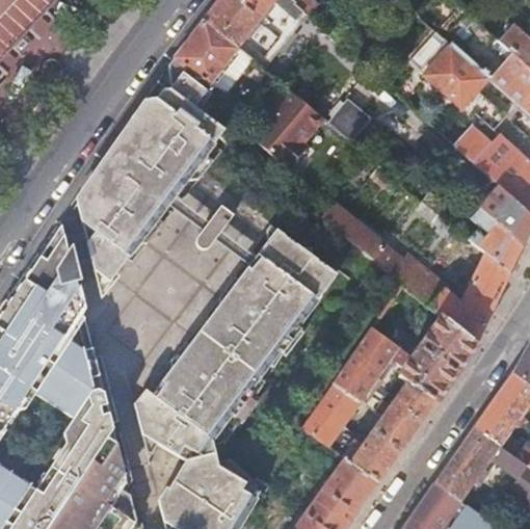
[(0,60),(53,0),(0,0),(0,60)]
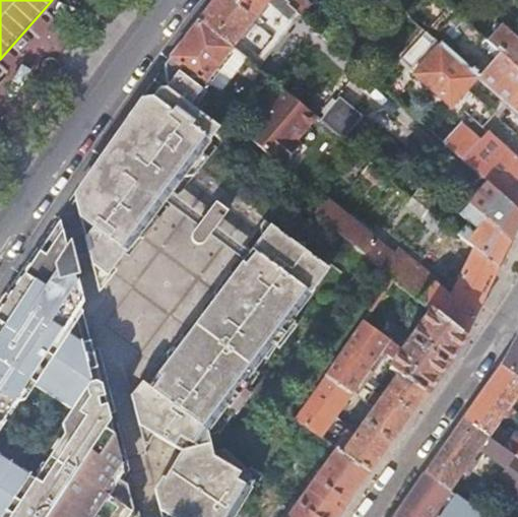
[(253,24),(257,19),(234,0),(210,0),(198,16),(231,44),(249,21),(253,24)]
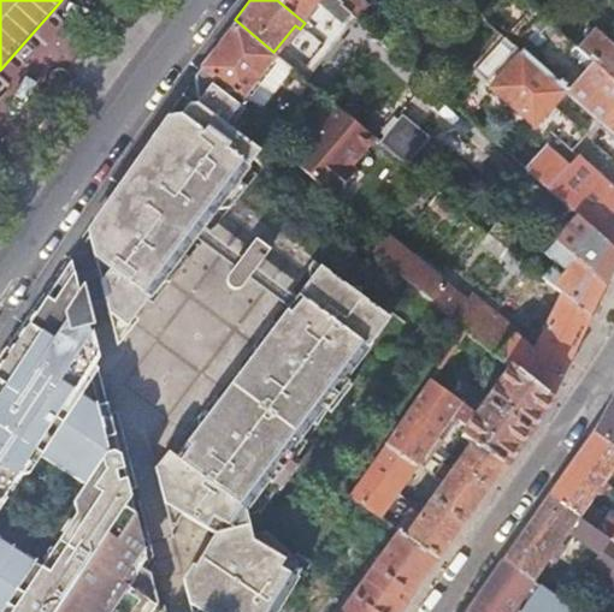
[(346,28),(356,16),(342,1),(341,0),(277,0),(305,23),(308,19),(303,15),(314,0),(319,0),(332,11),(330,15),(346,28)]
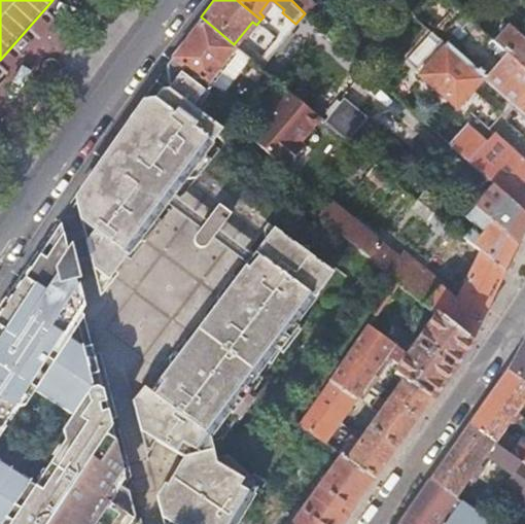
[(293,0),(292,1),(305,13),(314,3),(311,0),(293,0)]
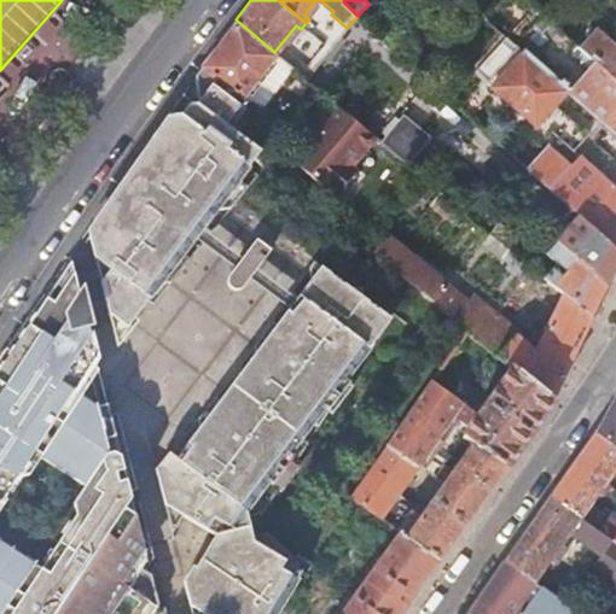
[(615,74),(568,33),(542,11),(515,42),(523,48),(569,89),(615,130),(615,74)]
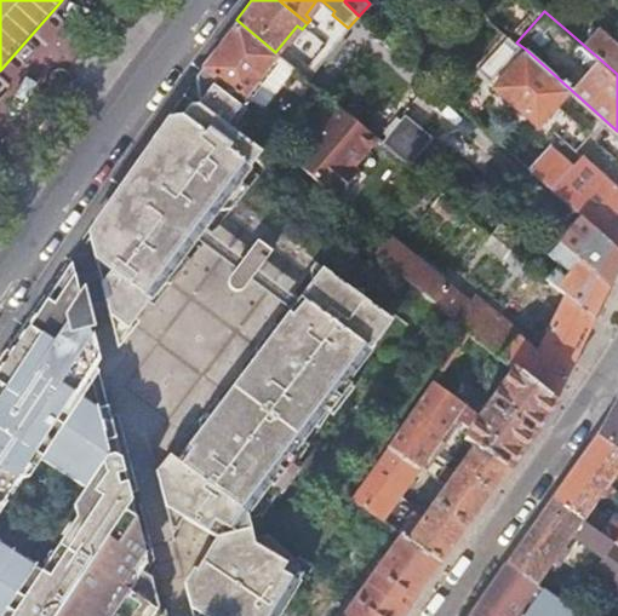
[(583,18),(570,33),(617,74),(617,44),(596,26),(594,28),(583,18)]
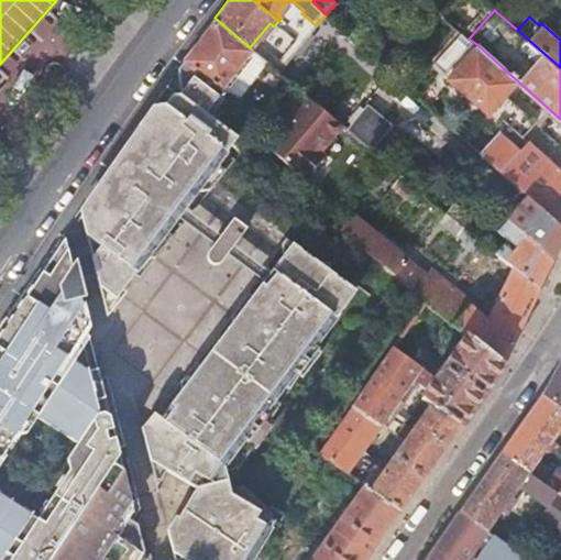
[(250,47),(215,18),(184,59),(222,86),(250,47)]
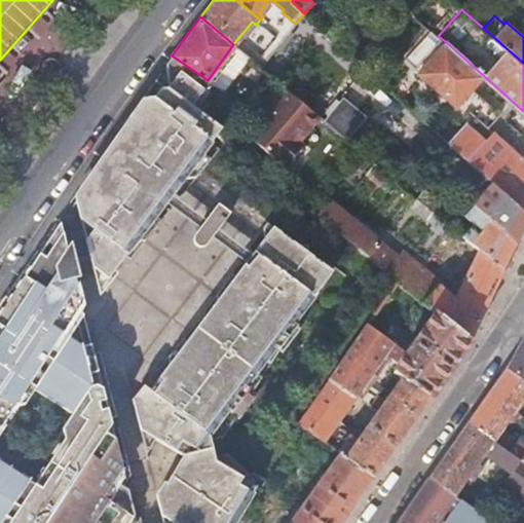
[(484,76),(445,41),(417,73),(442,94),(439,98),(444,103),(447,99),(456,107),(484,76)]
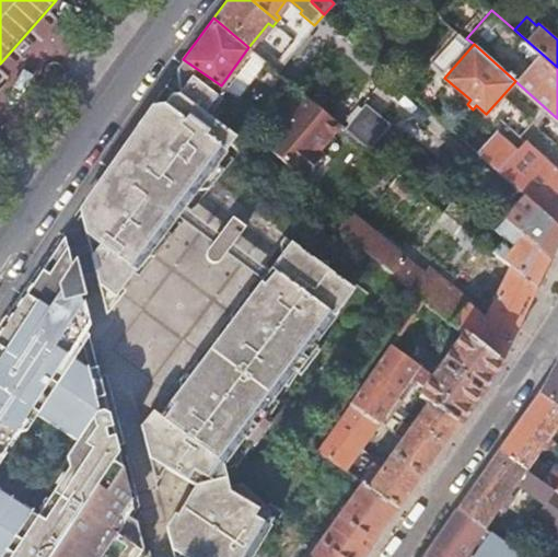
[(219,88),(221,85),(183,59),(79,205),(97,282),(114,294),(144,255),(153,254),(172,233),(165,228),(195,188),(208,187),(224,166),(216,161),(235,135),(207,115),(223,91),(219,88)]
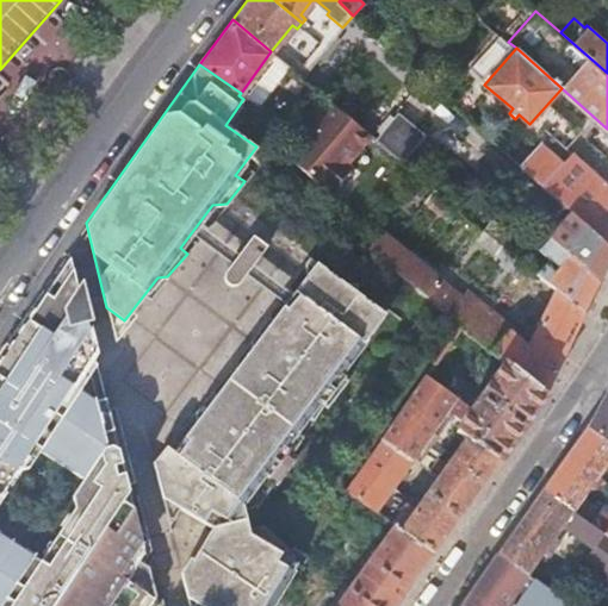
[(336,182),(376,129),(335,100),(296,154),(336,182)]
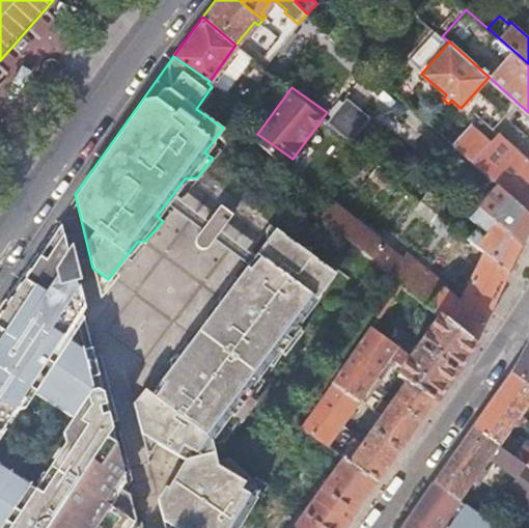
[(347,94),(330,116),(353,134),(370,112),(347,94)]
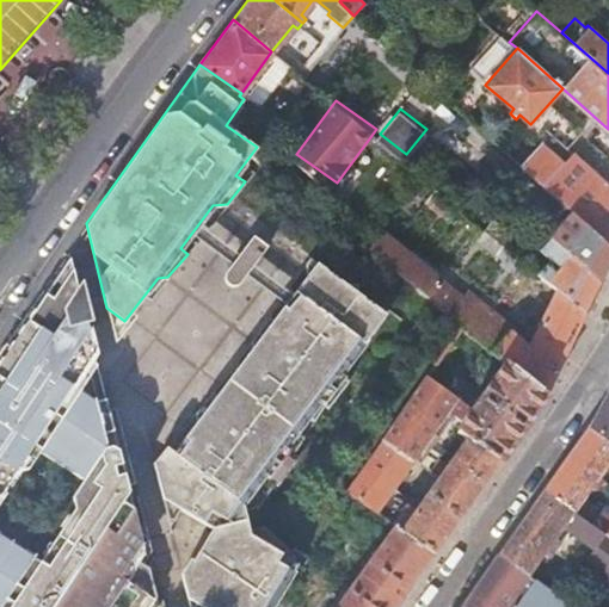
[(305,171),(271,144),(259,159),(294,187),(305,171)]
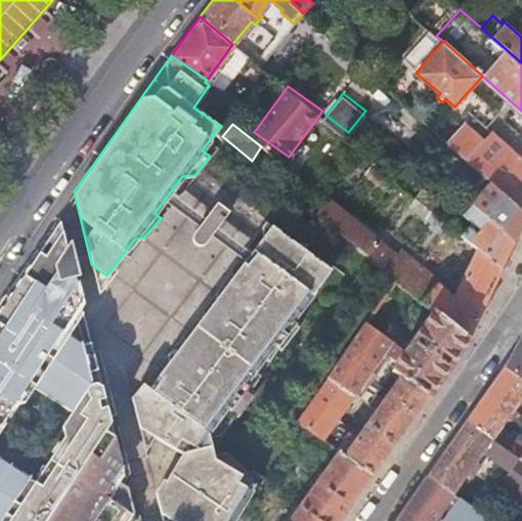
[(521,209),(521,162),(489,133),(482,142),(463,125),(447,142),(493,183),(521,209)]
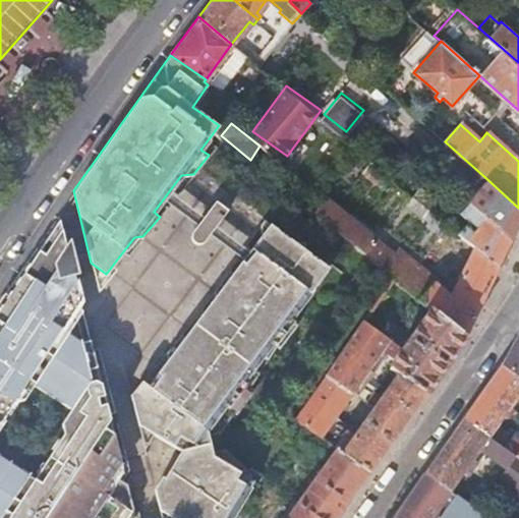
[(513,239),(518,224),(518,208),(491,182),(472,204),(513,239)]
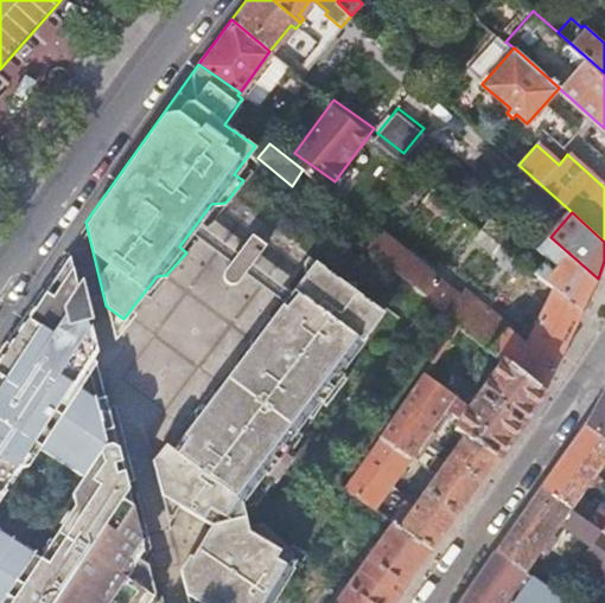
[(598,278),(551,237),(547,235),(537,248),(558,265),(554,271),(541,262),(535,271),(553,287),(526,344),(508,329),(510,326),(464,288),(459,295),(382,228),(367,248),(459,324),(473,335),(502,359),(542,390),(598,278)]
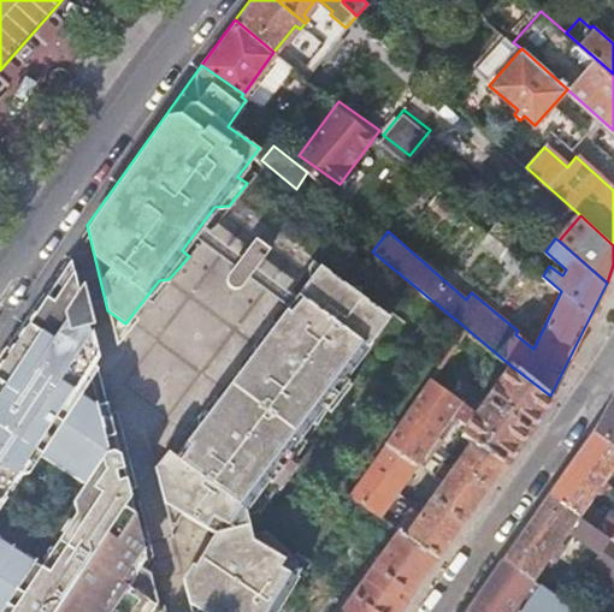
[(269,248),(254,236),(226,273),(225,277),(226,280),(228,283),(230,285),(234,286),(237,285),(241,284),(243,281),(269,248)]
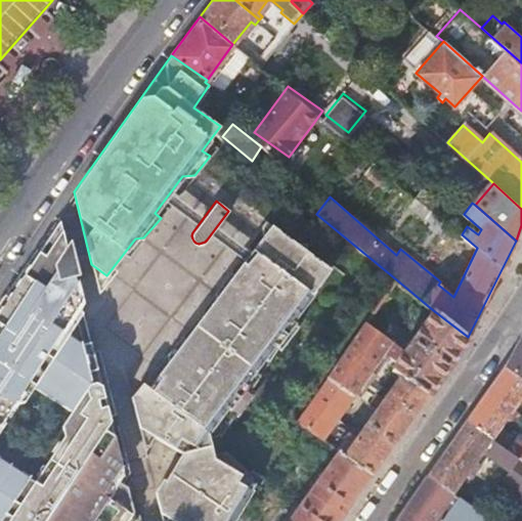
[(0,520),(129,520),(52,213),(3,284),(0,289),(0,520)]
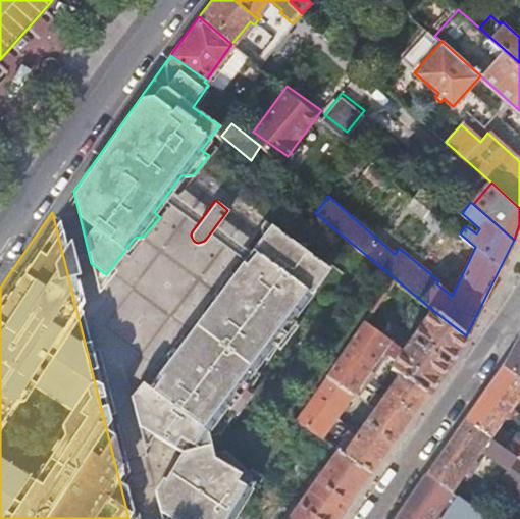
[(159,511),(172,518),(230,518),(254,480),(251,477),(253,474),(225,449),(212,451),(210,442),(208,434),(220,431),(234,412),(237,414),(255,390),(251,386),(260,372),(254,368),(263,356),(267,359),(275,346),(279,348),(298,323),(291,319),(329,268),(304,249),(304,242),(293,242),(264,219),(260,224),(261,236),(234,272),(229,269),(213,290),(214,298),(186,335),(180,334),(166,351),(166,361),(147,384),(142,380),(131,394),(138,425),(179,450),(164,477),(161,475),(154,487),(159,511)]
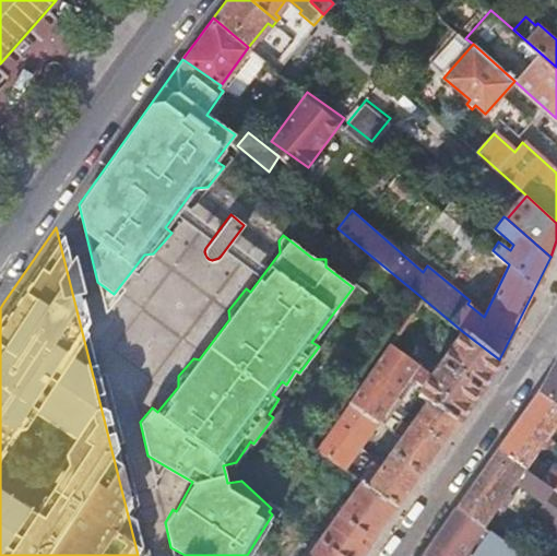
[(436,309),(423,298),(391,345),(406,355),(436,309)]
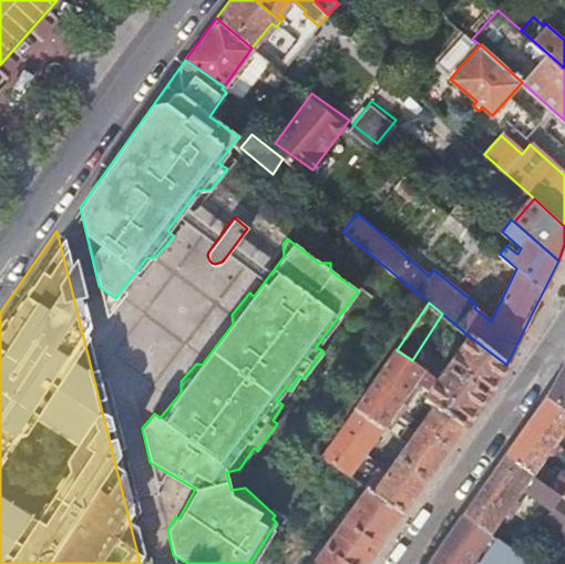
[(432,367),(428,372),(439,380),(431,391),(424,400),(433,406),(464,427),(506,365),(469,336),(443,372),(439,370),(438,371),(432,367)]
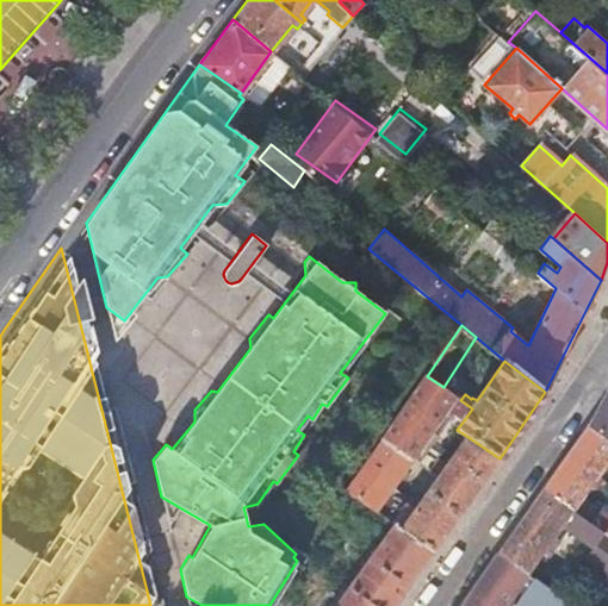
[(444,387),(427,376),(346,491),(395,523),(434,550),(500,458),(466,436),(415,510),(389,491),(447,406),(464,420),(472,408),(460,400),(444,387)]
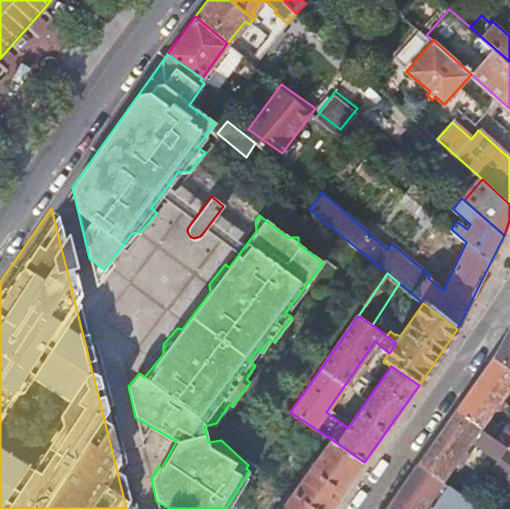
[(509,322),(492,357),(509,370),(509,322)]
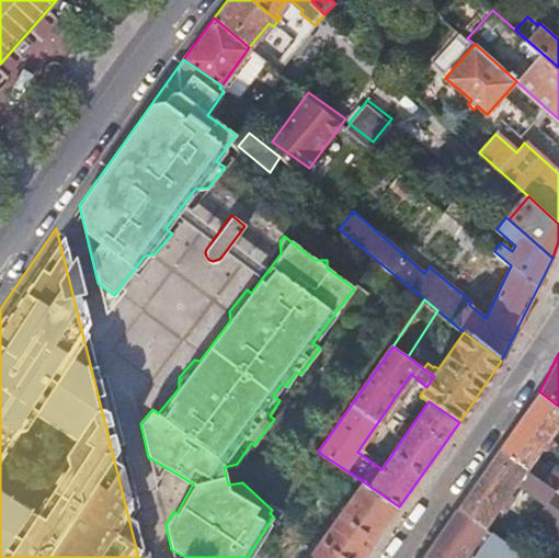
[(558,491),(558,406),(539,391),(498,450),(558,491)]
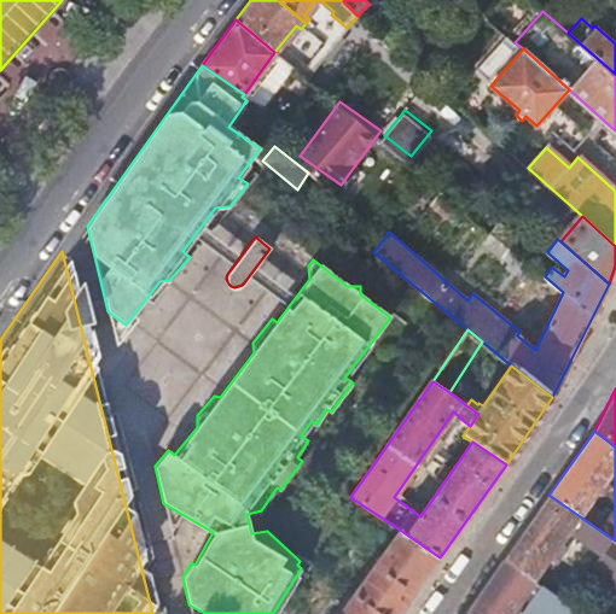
[(615,578),(615,541),(548,495),(504,559),(534,579),(552,553),(557,555),(561,550),(556,547),(568,530),(599,551),(592,562),(615,578)]
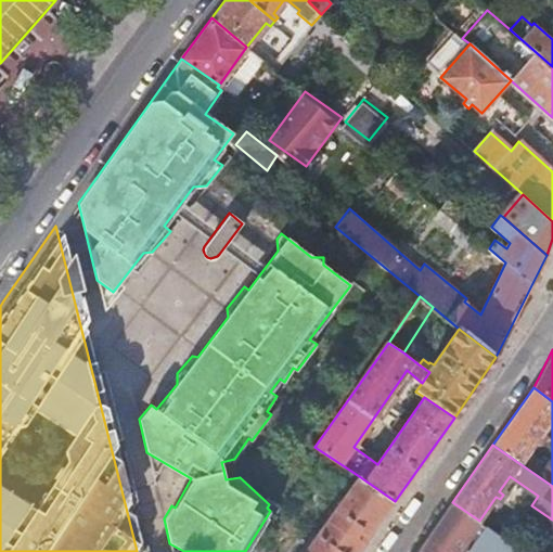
[(359,551),(395,501),(359,476),(304,551),(359,551)]
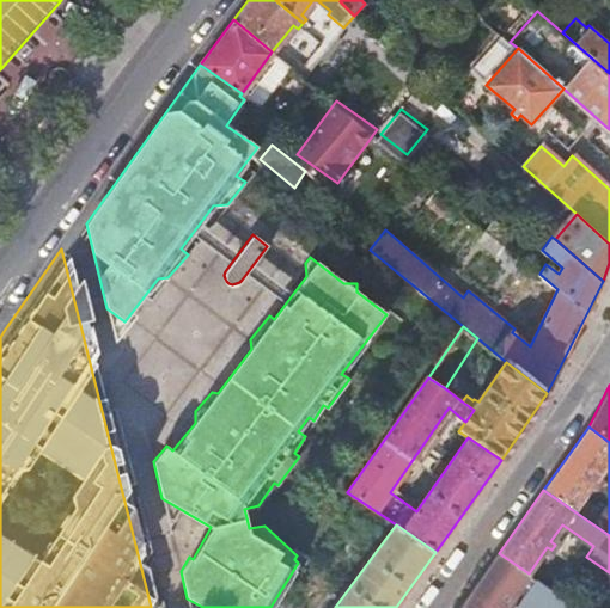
[(511,607),(534,577),(529,573),(499,553),(458,607),(511,607)]
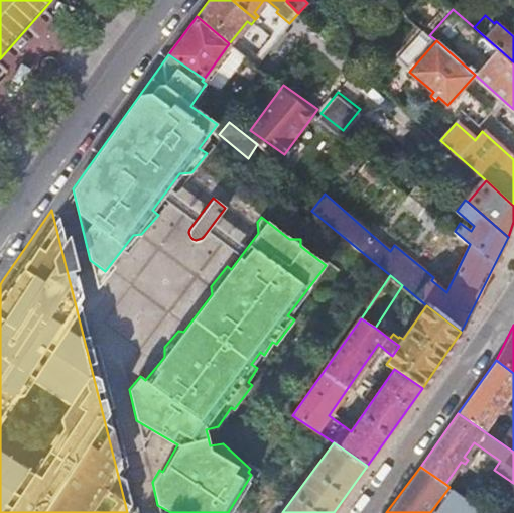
[(486,512),(450,487),(430,512),(486,512)]
